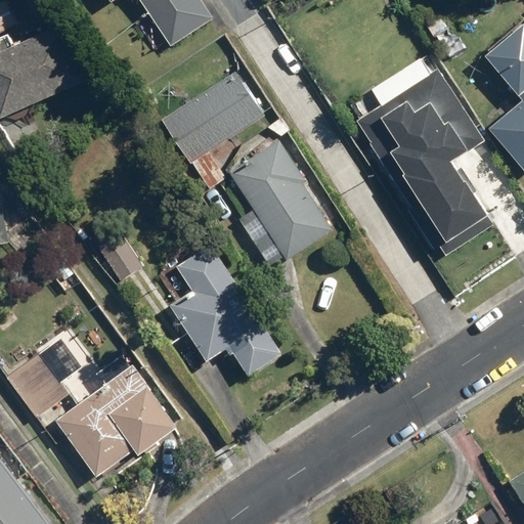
[(110,0),(113,3),(117,0),(140,0),(172,47),(215,18),(203,0),(110,0)]
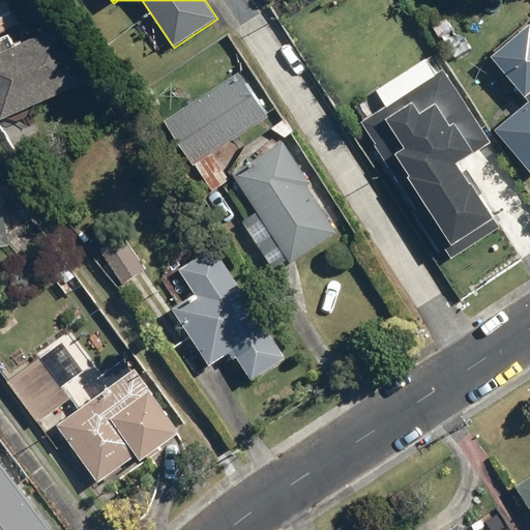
[(12,1),(0,4),(0,33),(22,26),(12,1)]
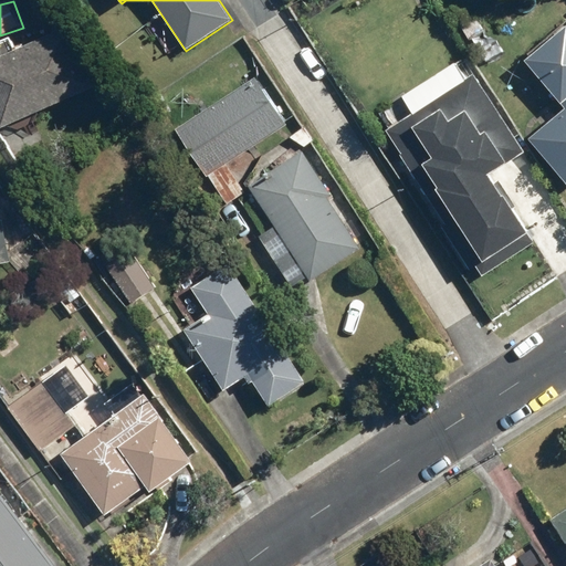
[(565,25),(523,63),(565,112),(530,142),(565,185),(565,25)]
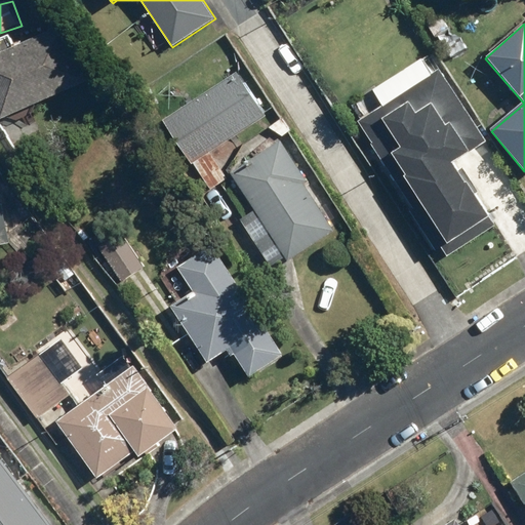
[(69,27),(0,55),(0,112),(4,121),(93,83),(69,27)]
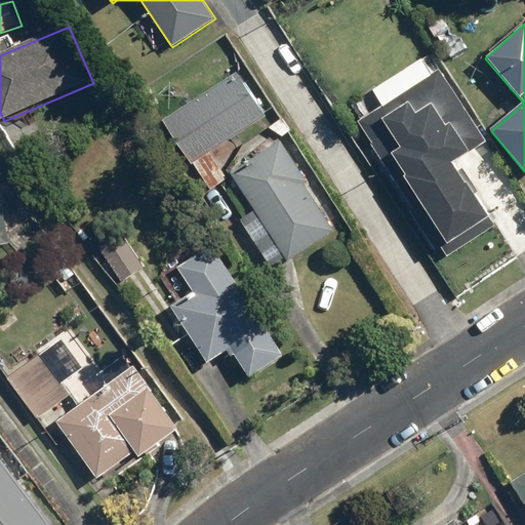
[(269,112),(238,69),(165,122),(196,165),(269,112)]
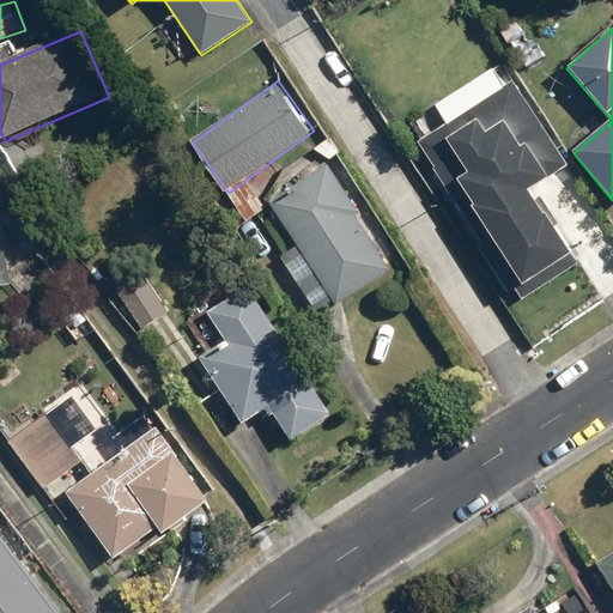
[(566,162),(515,84),(420,144),(523,302),(582,262),(532,186),(566,162)]
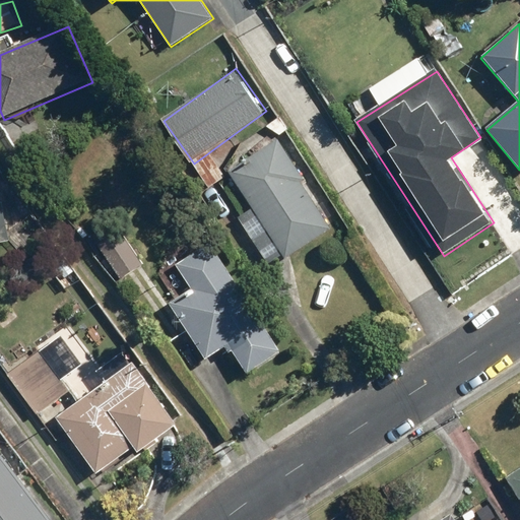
[(279,139),(232,170),(257,210),(241,220),(270,267),(335,225),(279,139)]
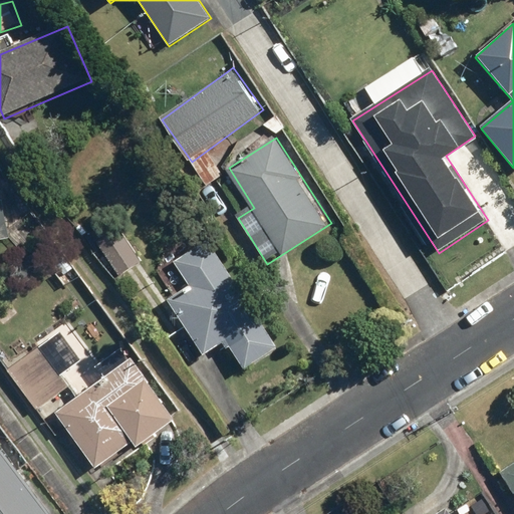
[(0,240),(11,238),(3,195),(0,196),(0,240)]
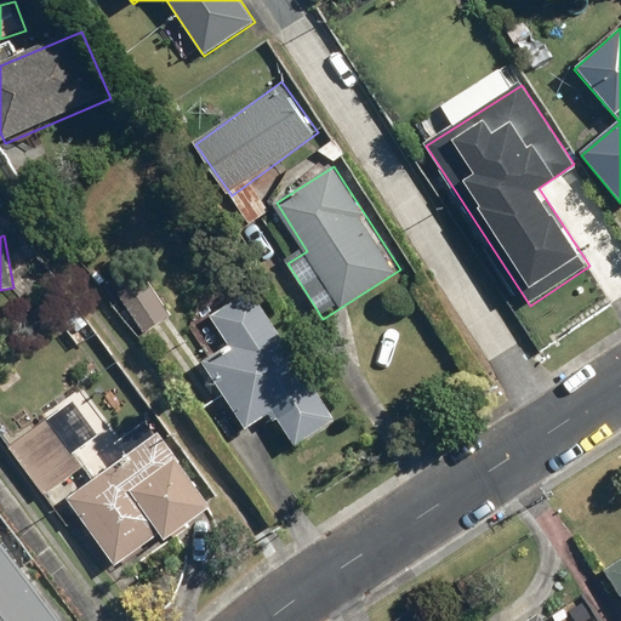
[(172,311),(141,268),(106,294),(138,337),(172,311)]
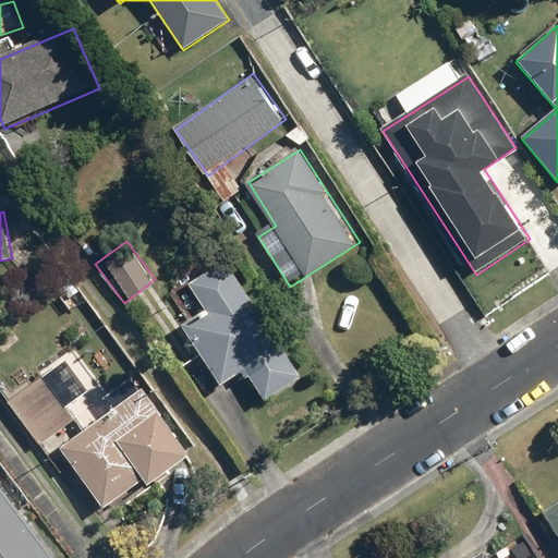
[(306,378),(226,257),(190,283),(208,314),(183,330),(225,392),(251,375),(269,402),(306,378)]
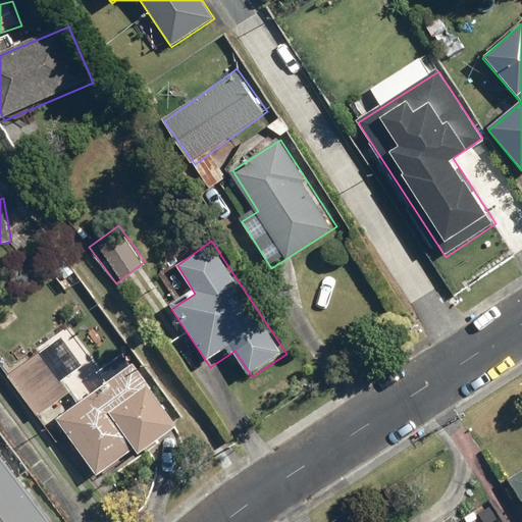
[(181,426),(132,361),(57,419),(101,476),(134,452),(139,459),(181,426)]
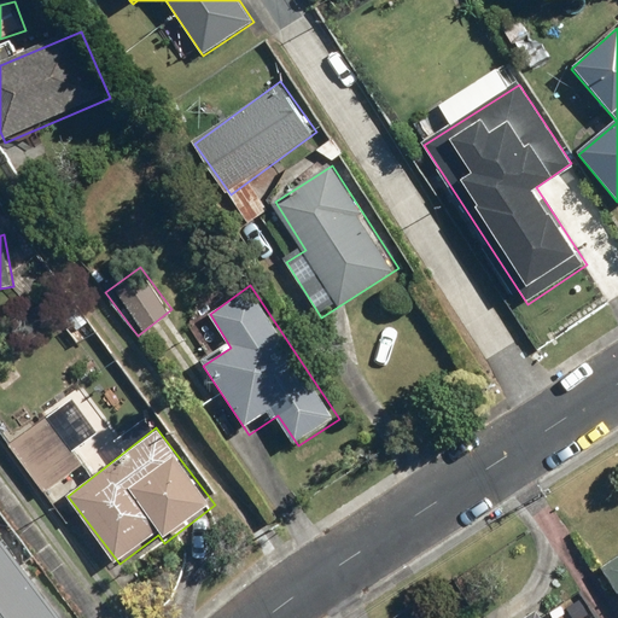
[(62,617),(0,534),(0,617),(62,617)]
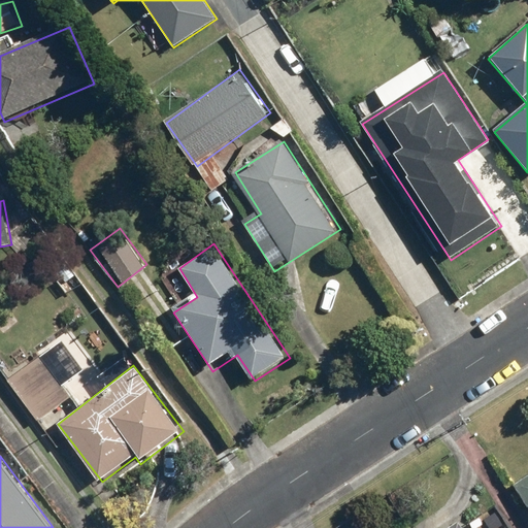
[(527,476),(516,485),(527,503),(527,476)]
